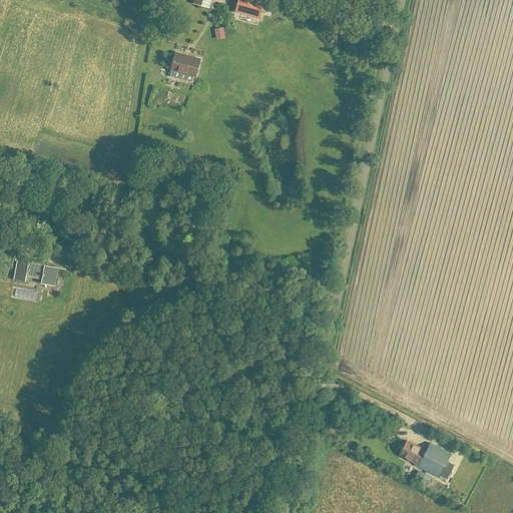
[(209,0),(193,0),(192,4),(208,8),(209,0)]
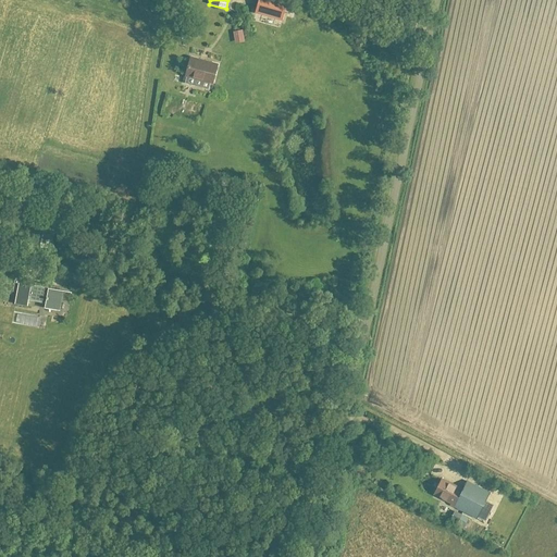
[(258,0),(255,14),(282,21),(286,4),(271,0),(258,0)]
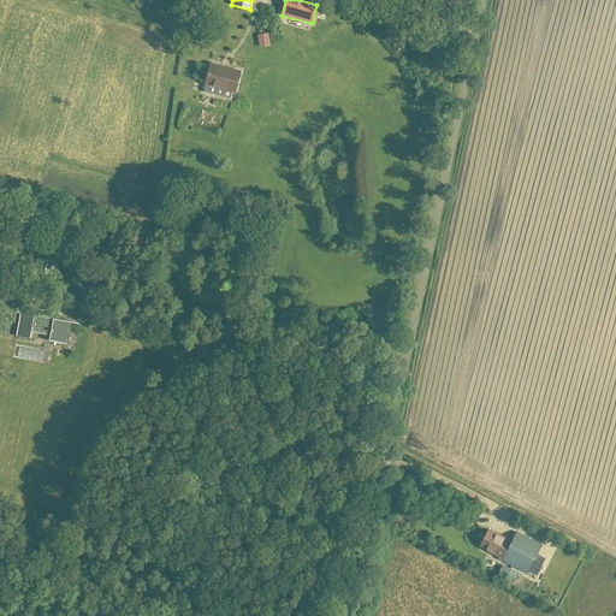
[(295,25),(285,28),(289,41),(298,39),(295,25)]
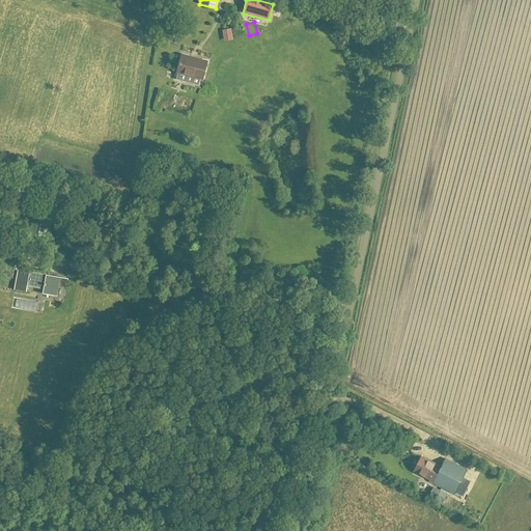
[(185,82),(187,76),(202,80),(206,62),(182,55),(177,74),(176,80),(185,82)]
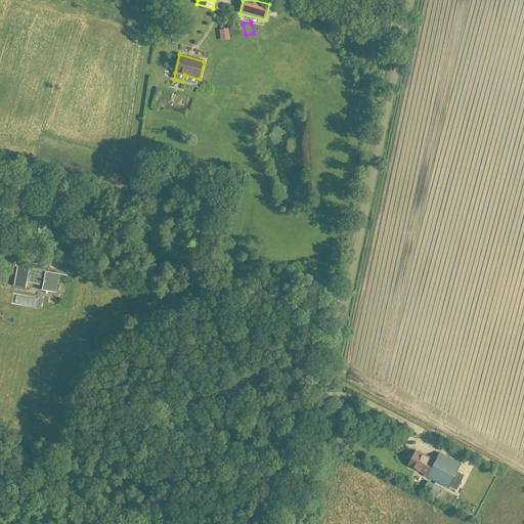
[(108,167),(121,166),(121,158),(108,159),(108,167)]
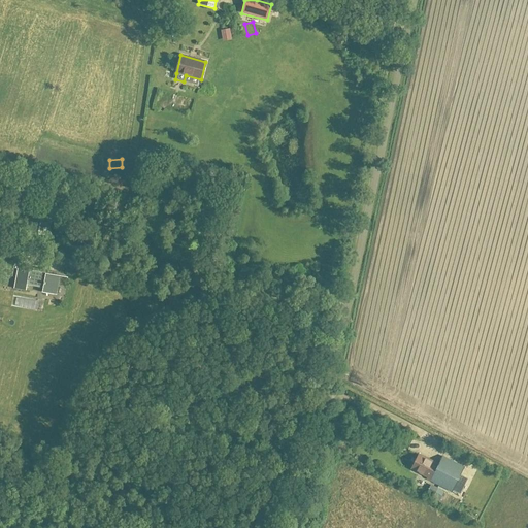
[(31,216),(28,233),(42,235),(45,218),(31,216)]
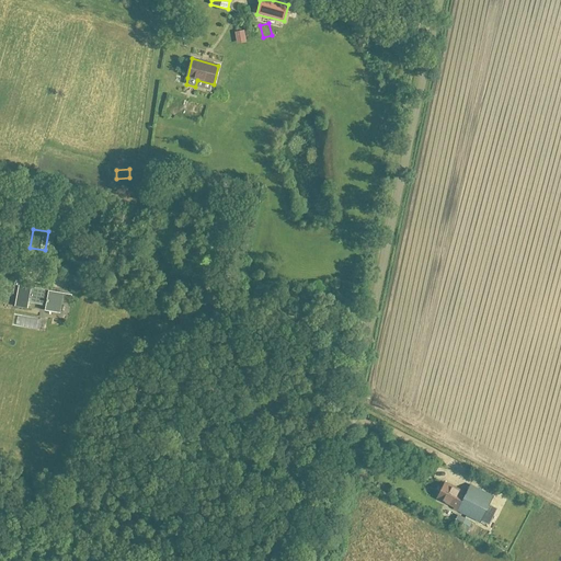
[(59,313),(63,294),(48,292),(31,288),(31,285),(14,282),(16,275),(1,272),(0,279),(0,293),(12,295),(14,286),(19,287),(14,308),(26,310),(27,302),(45,306),(44,311),(59,313)]
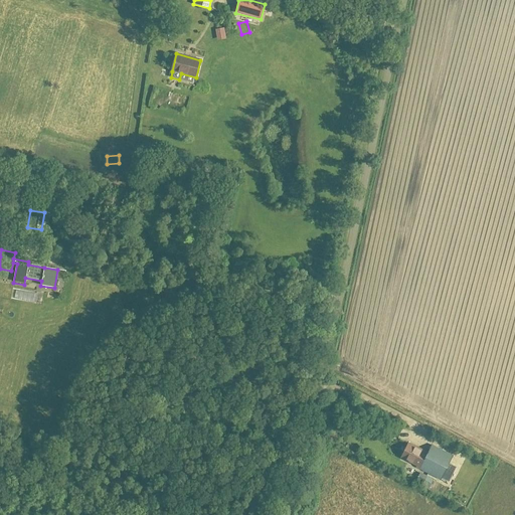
[(18,293),(17,301),(39,304),(40,295),(18,293)]
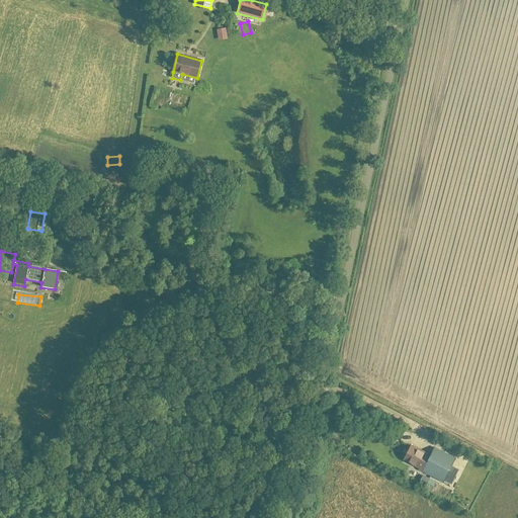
[(443,483),(454,459),(433,449),(430,456),(411,446),(404,460),(419,468),(419,470),(443,483)]
